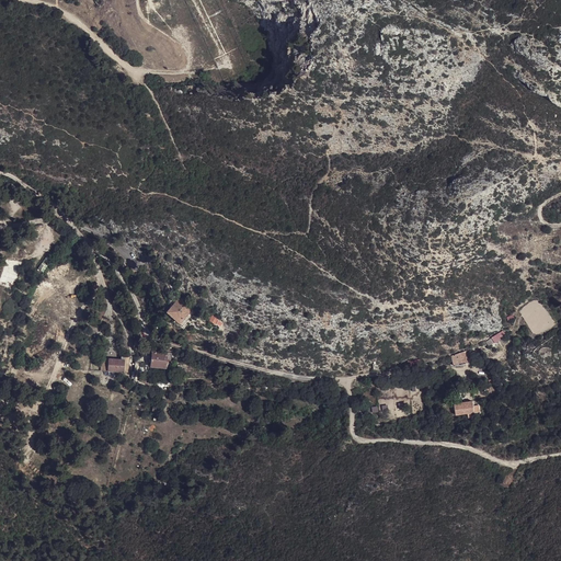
[(52,260),(46,256),(36,270),(41,274),(52,260)]
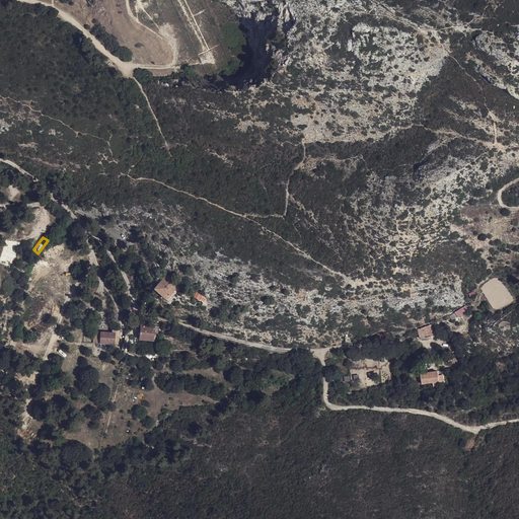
[(176,287),(163,276),(153,288),(166,300),(176,287)]
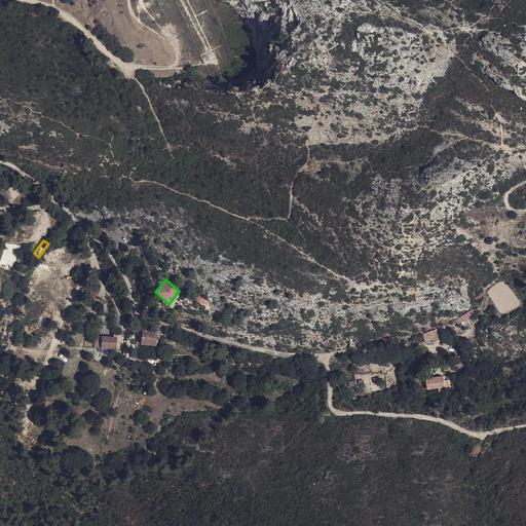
[(156,330),(142,329),(140,343),(155,344),(156,330)]
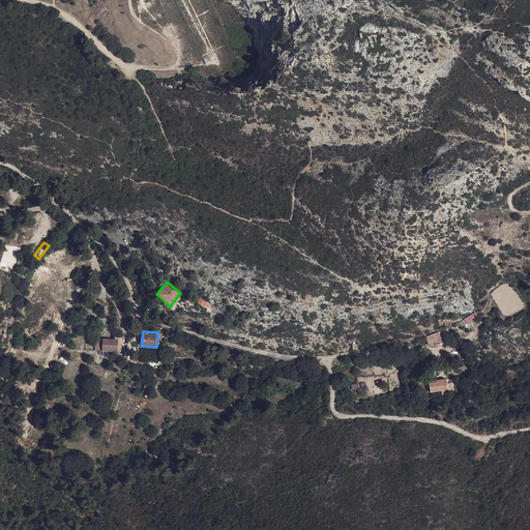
[(442,331),(427,335),(430,346),(448,343),(442,331)]
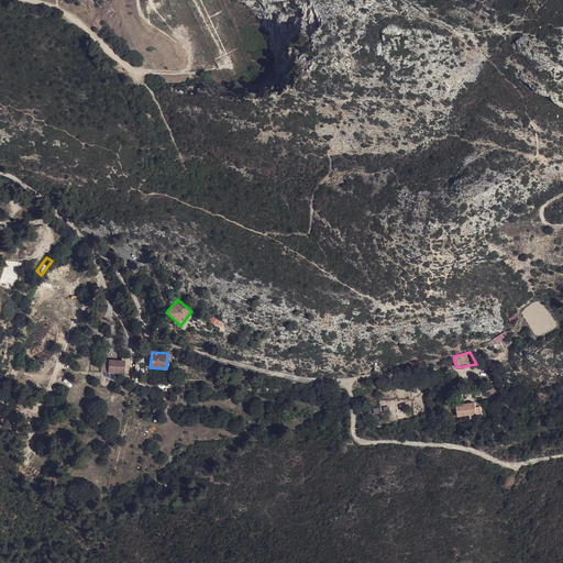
[(124,361),(108,360),(108,374),(124,375),(124,361)]
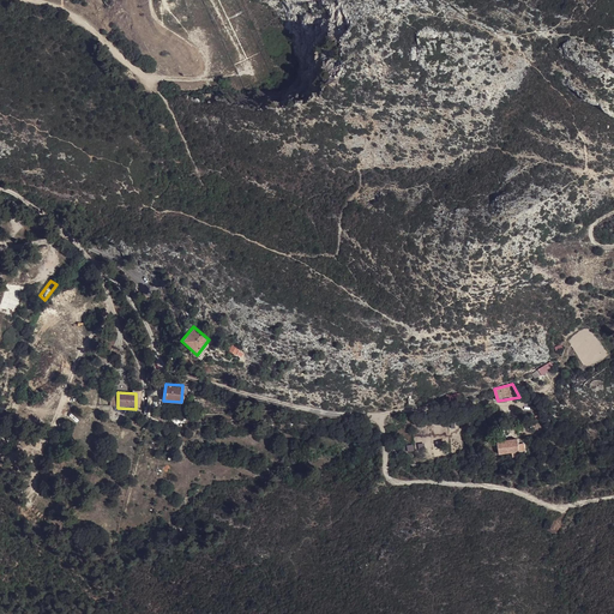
[(518,439),(497,441),(499,456),(521,452),(518,439)]
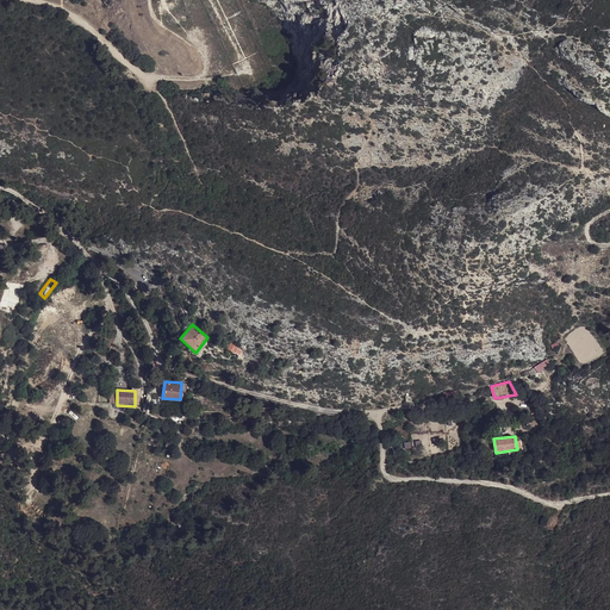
All buildings are outlined.
